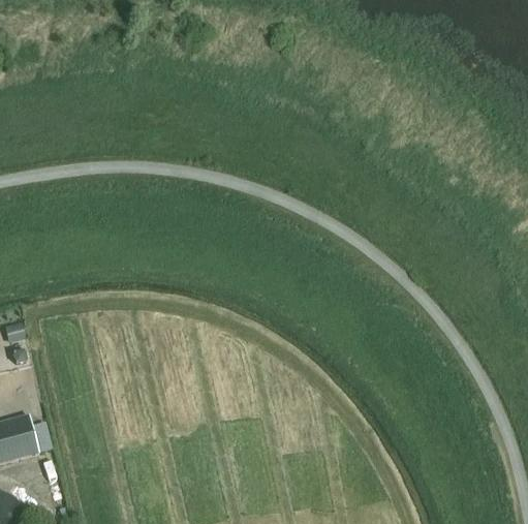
[(21,321),(4,326),(7,340),(24,337),(21,321)]
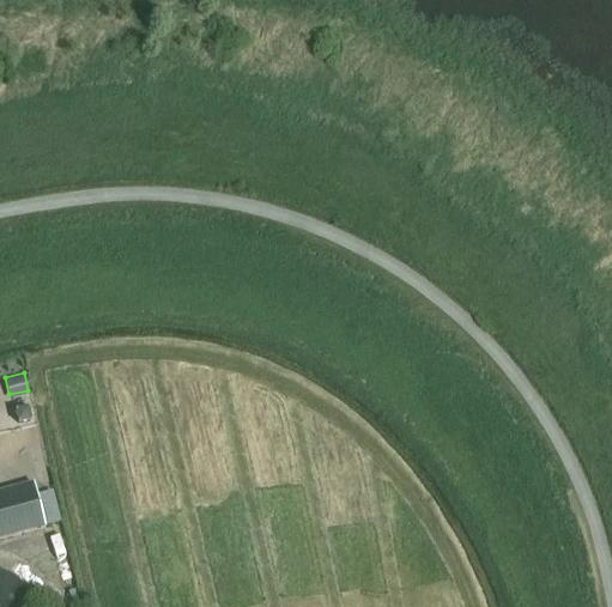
[(28,405),(16,407),(18,419),(30,417),(28,405)]
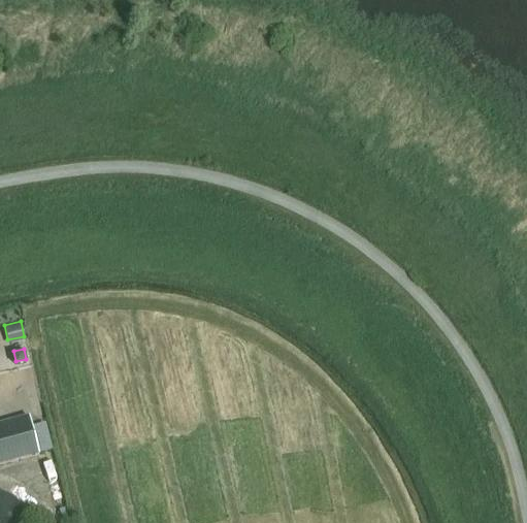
[(0,461),(38,452),(28,413),(0,420),(0,461)]
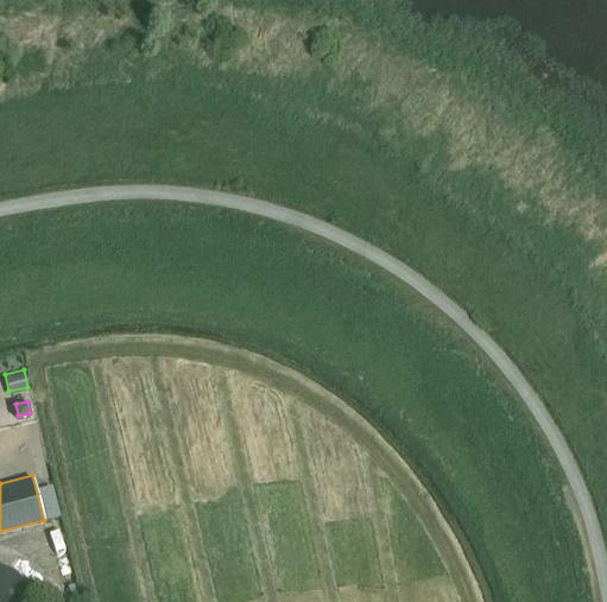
[(0,601),(25,601),(23,557),(0,558),(0,601)]
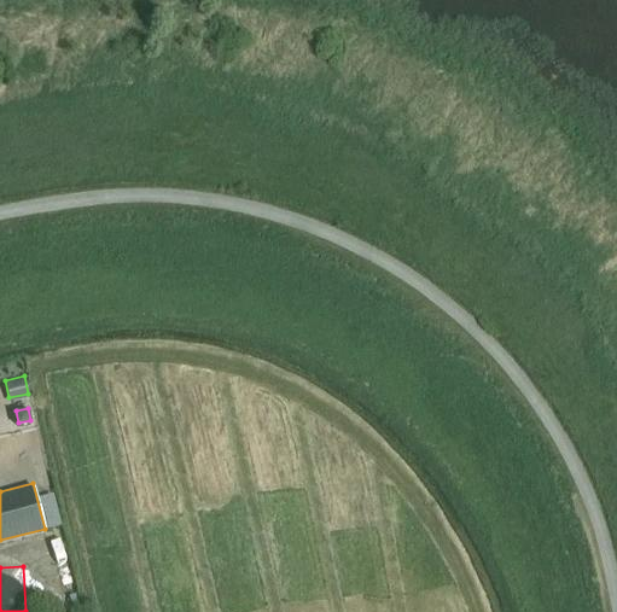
[(59,600),(60,611),(83,611),(82,598),(59,600)]
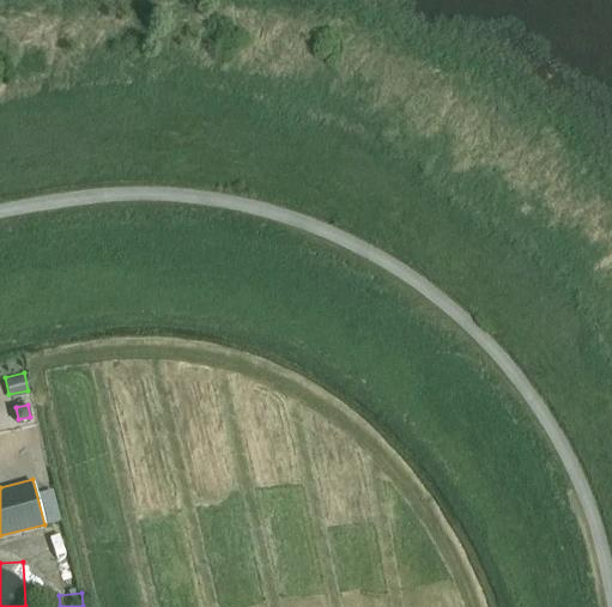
All buildings are outlined.
